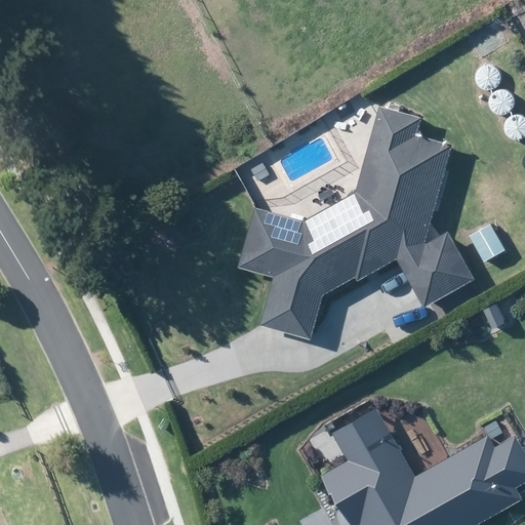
[(501,76),(500,72),(498,69),(495,67),(492,66),(488,66),(484,67),(481,69),(479,73),(478,76),(479,80),(481,83),(483,86),(486,88),(490,88),(494,87),(497,85),(499,83),(500,79),(501,76)]
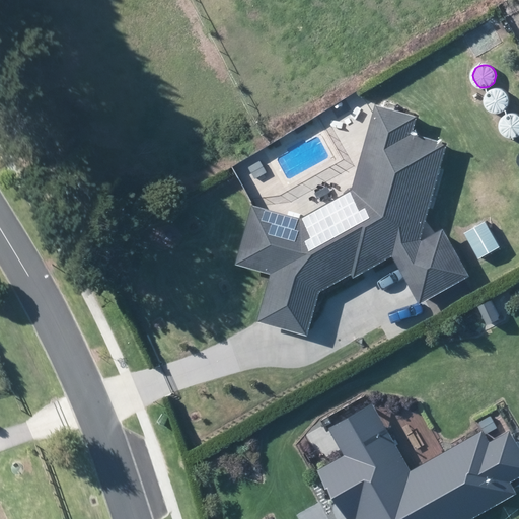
[(508,98),(507,95),(506,92),(503,90),(499,88),(495,88),(492,90),(489,92),(487,95),(486,99),(486,103),(488,106),(491,109),(494,110),(498,112),(501,110),(504,108),(507,105),(508,102),(508,98)]
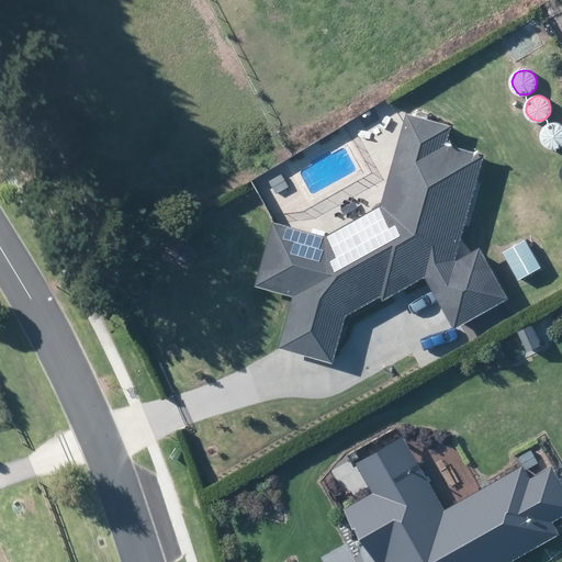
[(287,295),(273,344),(335,359),(347,313),(425,269),(456,324),(506,295),(481,249),(456,263),(486,154),(448,143),(453,123),(406,110),(381,202),(326,236),(271,222),(255,288),(287,295)]
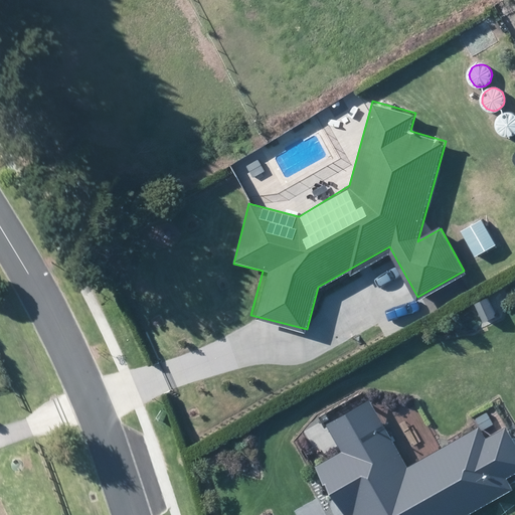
[(514,114),(511,112),(507,112),(503,114),(500,116),(498,119),(497,123),(498,127),(499,130),(502,133),(505,134),(509,135),(512,134),(514,132),(514,114)]
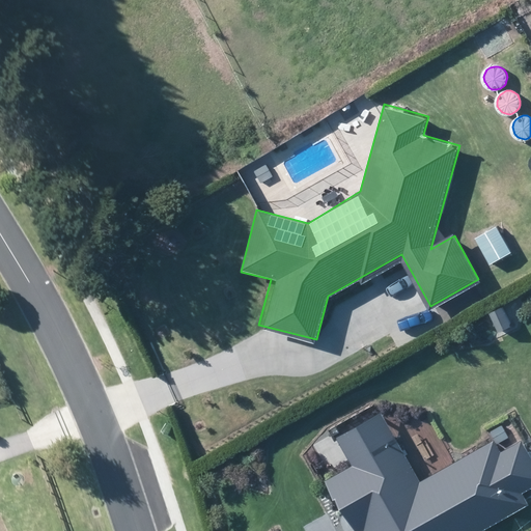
[(496,227),(476,238),(491,262),(509,251),(496,227)]
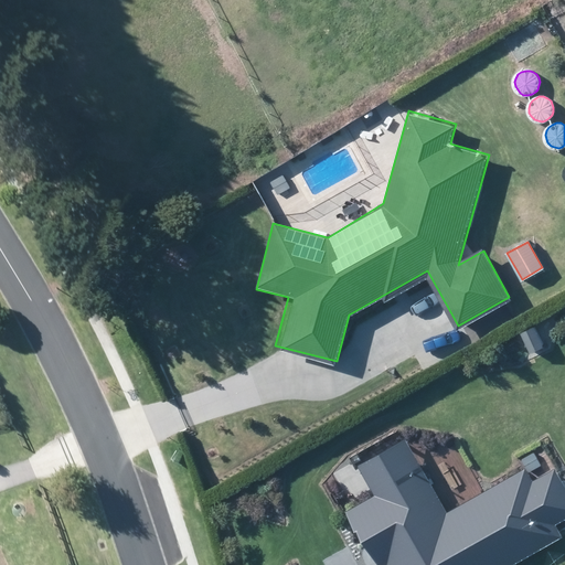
[(534,326),(522,331),(530,351),(542,345),(534,326)]
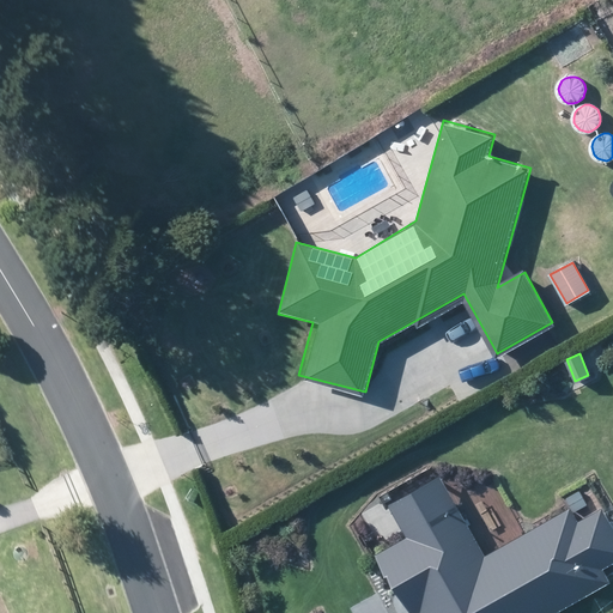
[(438,468),(382,501),(402,534),(371,552),(407,612),(547,612),(606,581),(598,566),(612,557),(612,529),(602,510),(580,523),(571,508),(489,554),(438,468)]
